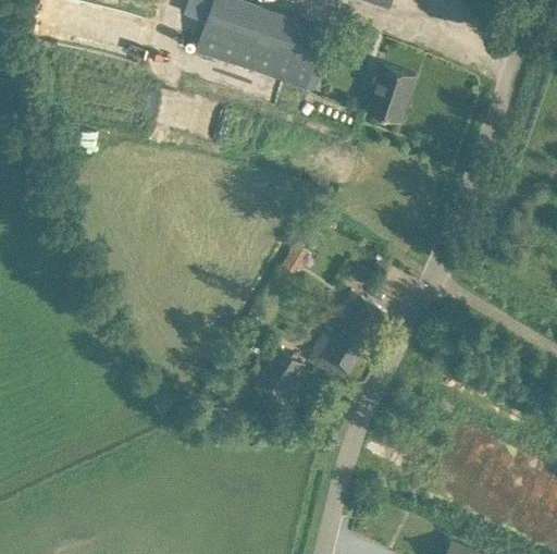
[(307,90),(326,32),(237,0),(213,0),(196,51),(307,90)]
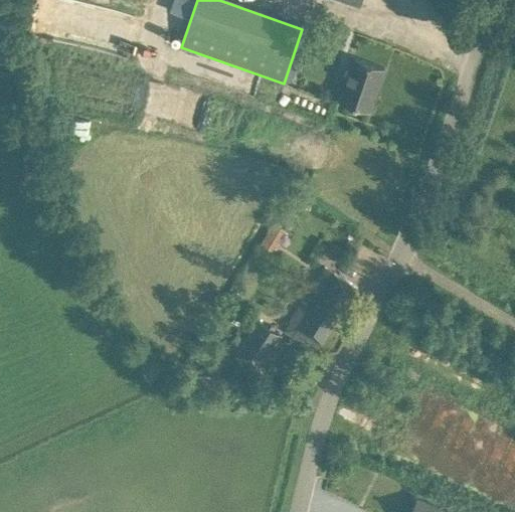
[(370,114),(385,70),(354,59),(339,103),(370,114)]
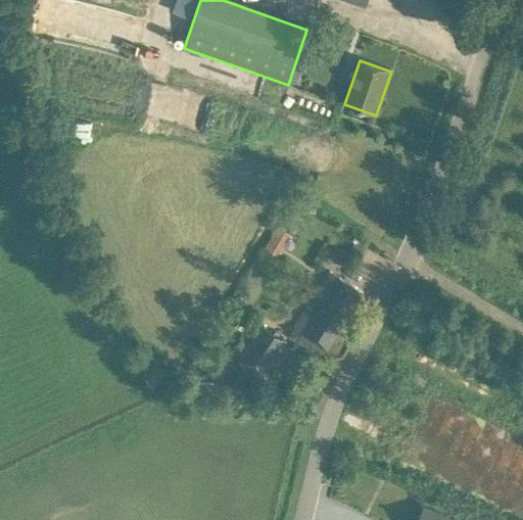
[(129,100),(128,80),(99,81),(100,101),(129,100)]
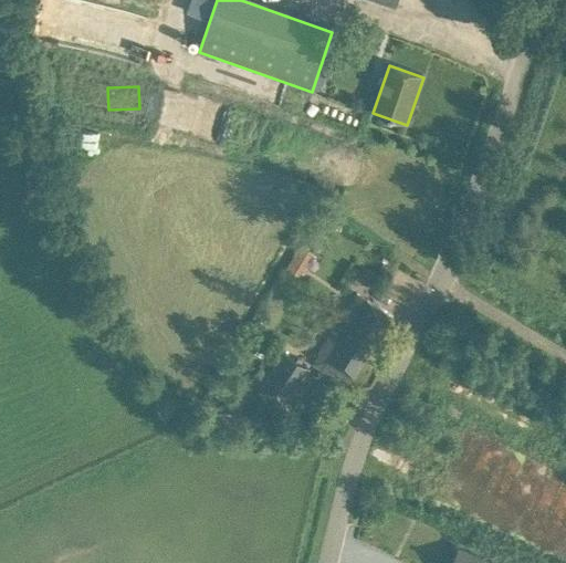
[(265,98),(287,106),(291,97),(269,89),(265,98)]
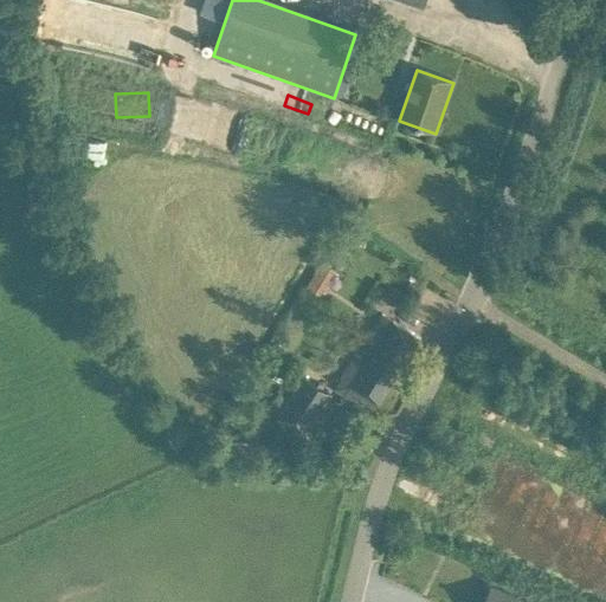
[(335,272),(322,264),(307,287),(320,296),(335,272)]
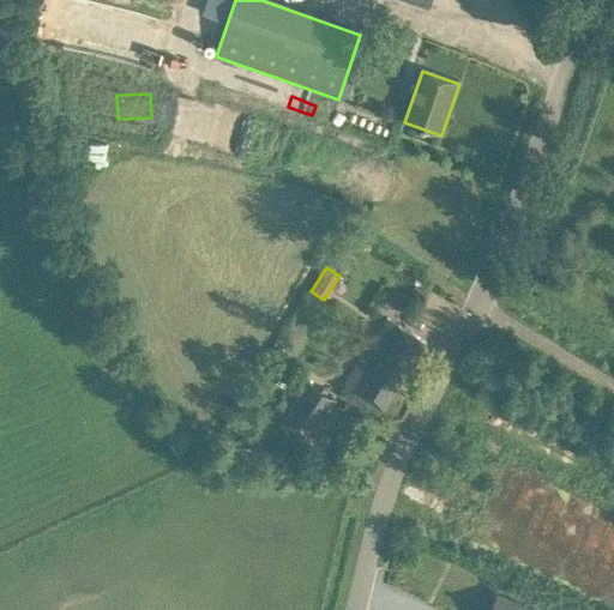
[(338,397),(349,404),(356,409),(377,422),(426,345),(398,327),(387,345),(377,338),(345,386),(338,397)]
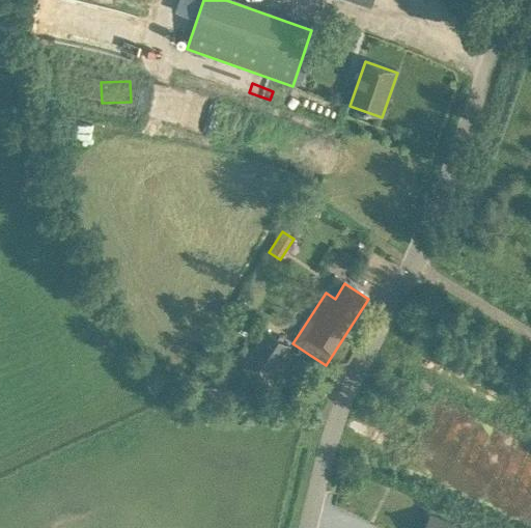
[(266,384),(289,349),(267,333),(243,369),(266,384)]
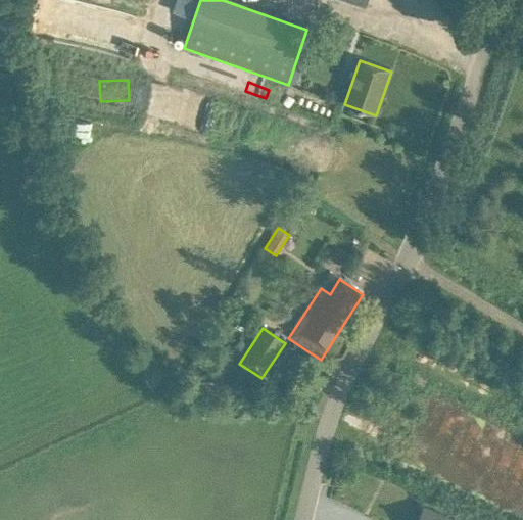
[(452,519),(424,508),(418,519),(452,519)]
